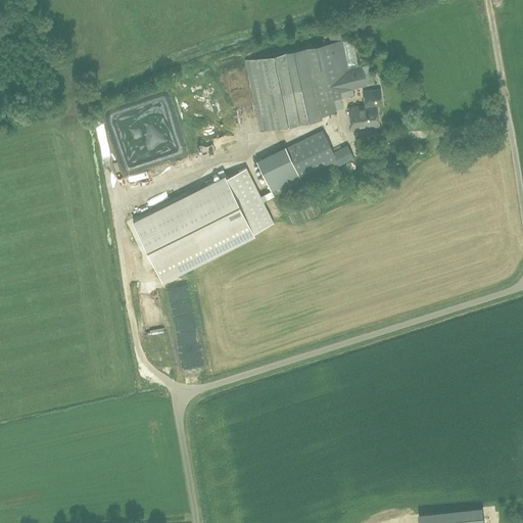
[(347,67),(341,39),(246,59),(259,130),(322,117),(321,114),(333,111),(330,98),(339,96),(338,90),(351,87),(367,85),(363,64),(347,67)]
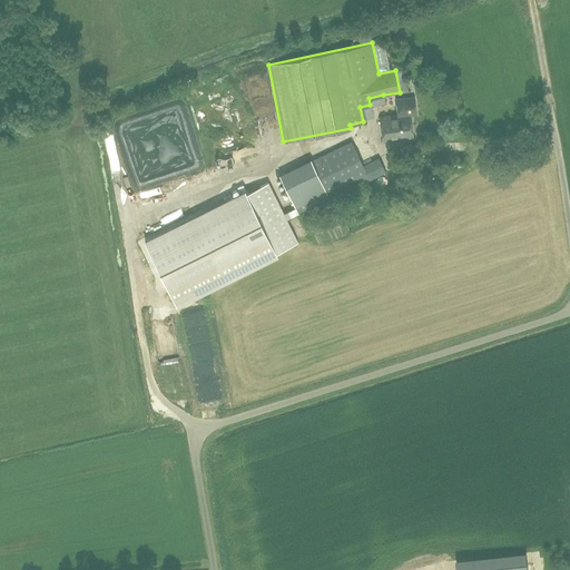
[(383,95),(369,98),(370,105),(371,105),(377,104),(385,101),(383,95)]
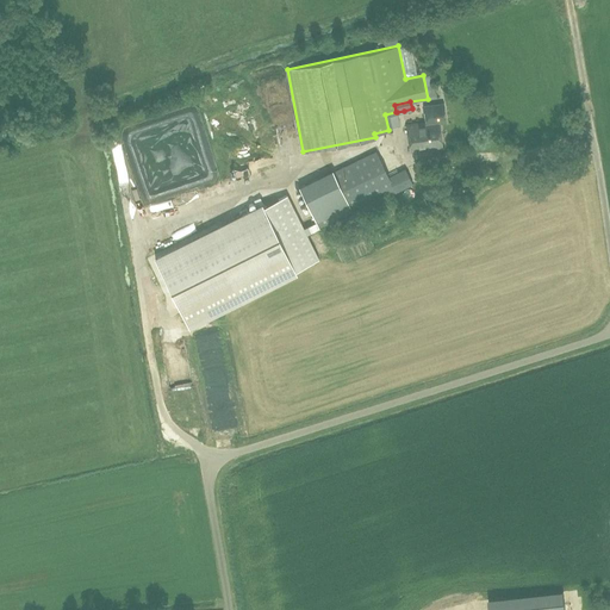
[(439,123),(444,122),(443,110),(425,112),(427,123),(406,125),(410,151),(442,147),(439,123)]
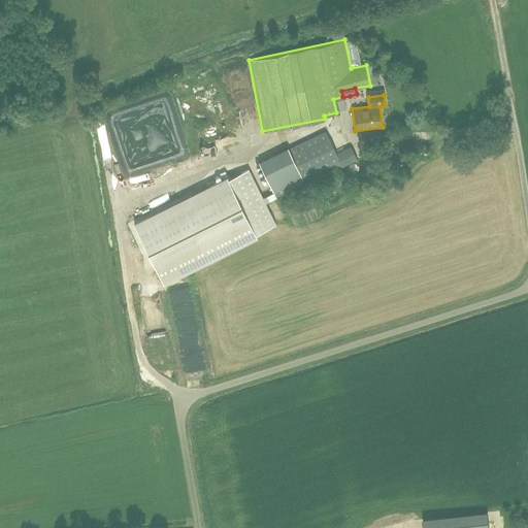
[(259,164),(272,192),(339,161),(342,166),(357,159),(351,146),(336,154),(326,132),(259,164)]
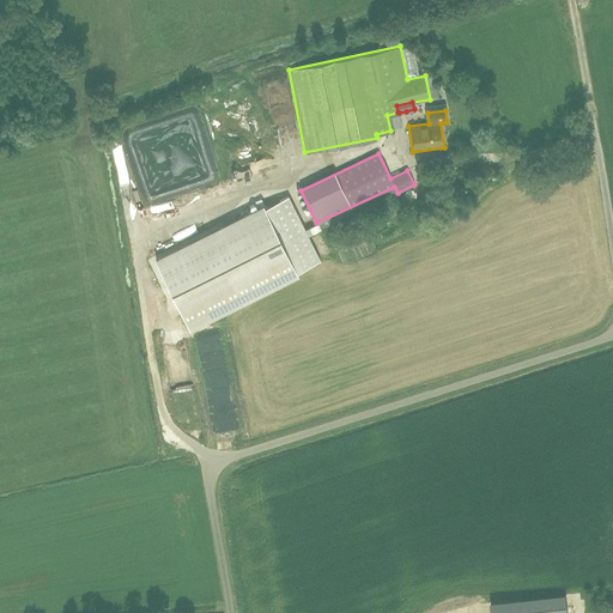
[(298,271),(320,260),(287,196),(267,207),(266,206),(158,260),(189,325),(298,271)]
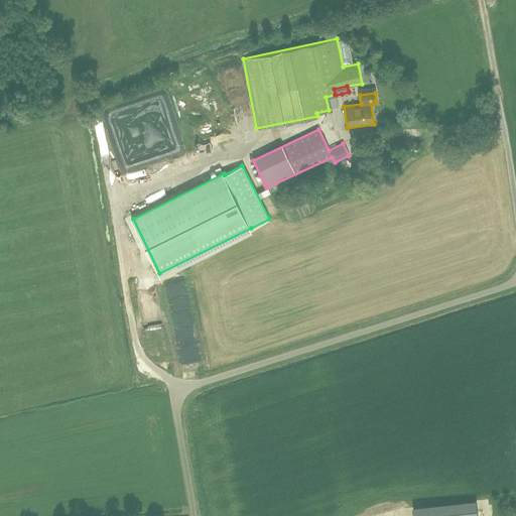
[(266,231),(254,234),(257,244),(268,241),(266,231)]
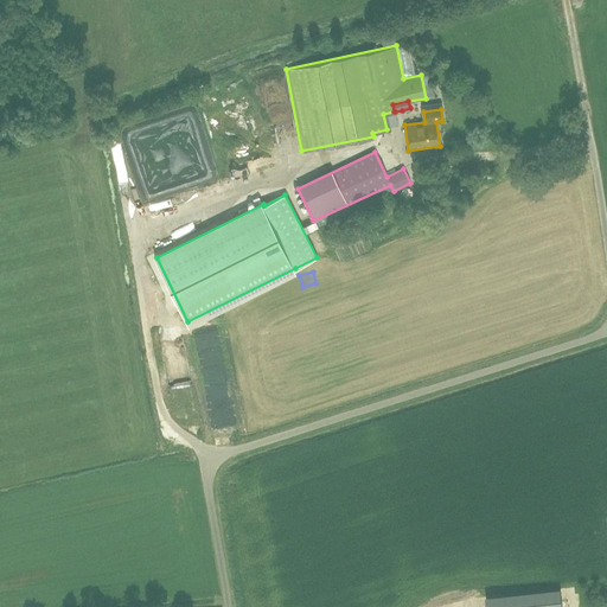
[(561,606),(560,589),(486,598),(487,606),(561,606)]
